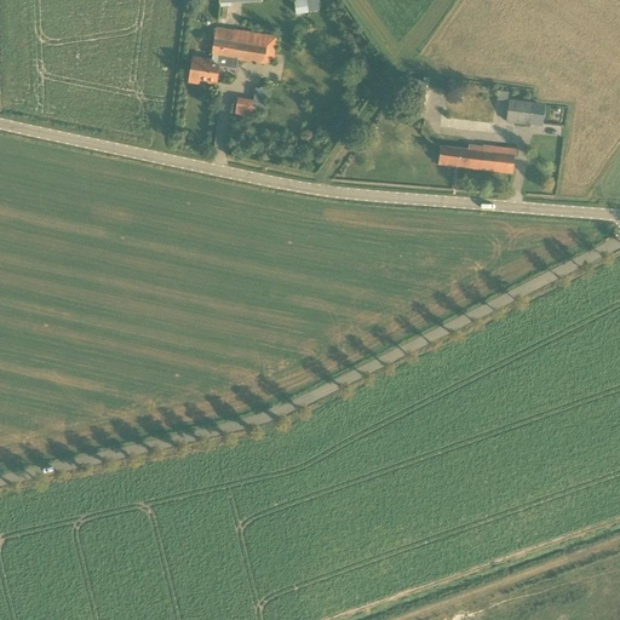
[(308,12),(305,0),(294,0),(297,13),(308,12)]
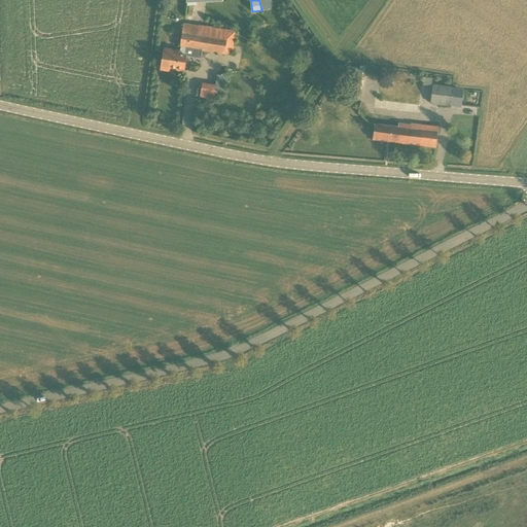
[(164,49),(163,60),(161,70),(169,72),(170,68),(184,70),(186,57),(184,56),(186,48),(225,55),(225,54),(232,55),(236,32),(183,24),(180,47),(181,47),(180,51),(164,49)]
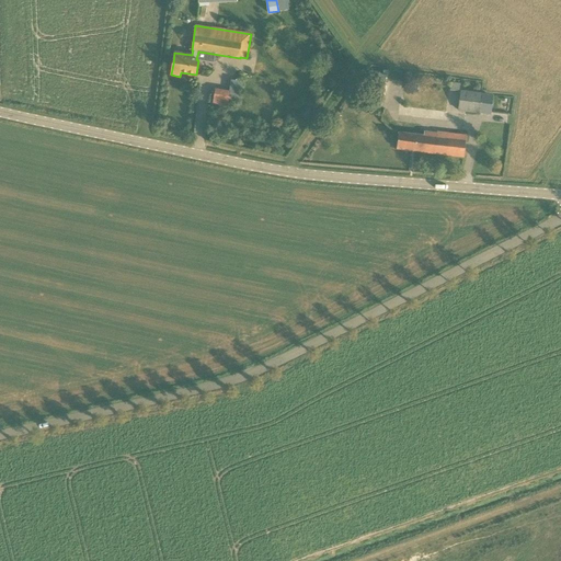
[(385,93),(386,84),(374,82),(373,91),(385,93)]
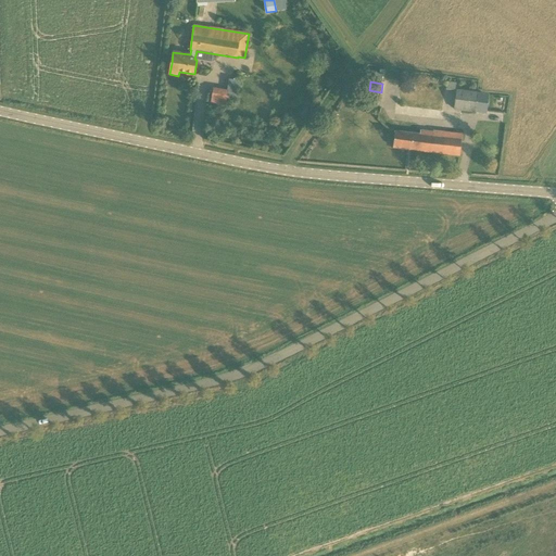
[(213,88),(211,103),(226,105),(228,90),(213,88)]
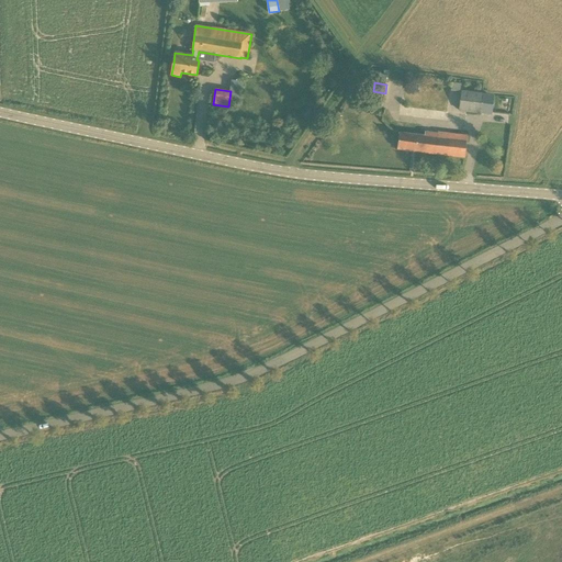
[(482,98),(483,93),(461,91),(459,111),(491,114),(493,99),(482,98)]
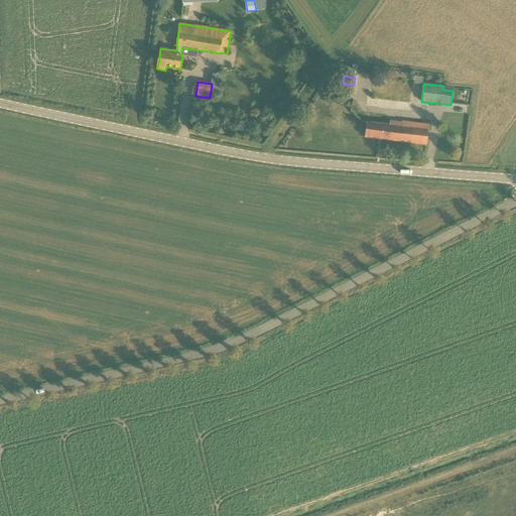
[(389,125),(367,122),(365,137),(426,144),(429,125),(390,120),(389,125)]
